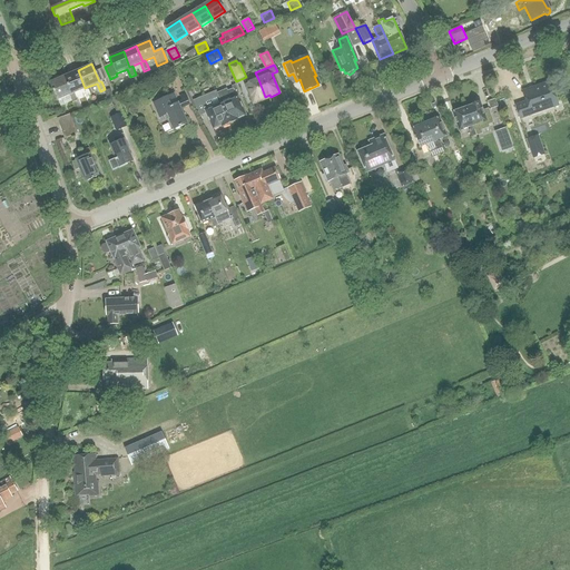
[(64,77),(70,95),(72,94),(82,89),(86,97),(90,95),(87,87),(85,88),(78,70),(64,77)]
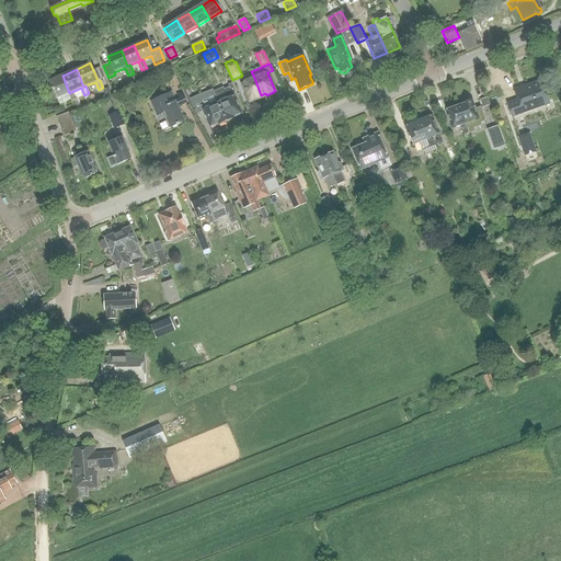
[(173,69),(164,73),(167,80),(176,76),(173,69)]
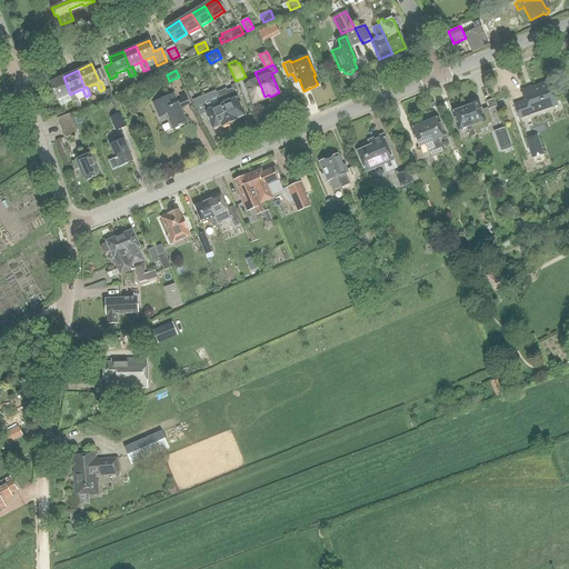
[(68,96),(71,103),(76,101),(72,93),(70,95),(63,77),(49,82),(53,92),(49,93),(52,101),(56,100),(57,100),(68,96)]
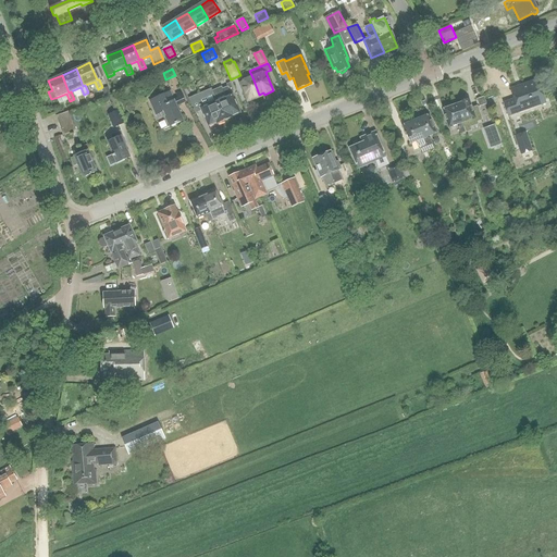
[(259,95),(252,77),(239,83),(247,102),(256,98),(256,97),(259,95)]
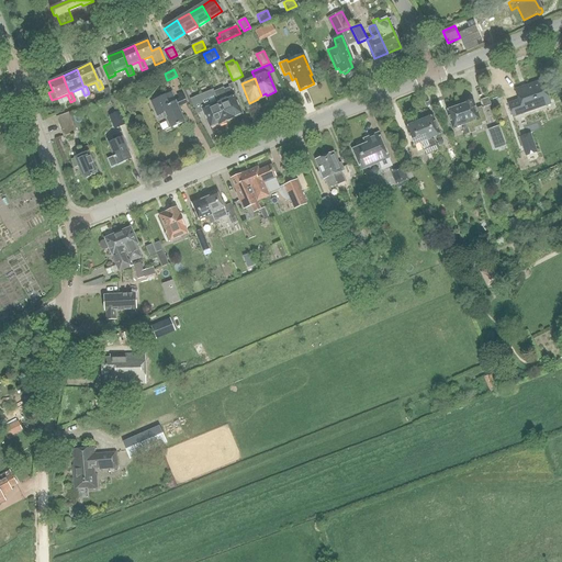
[(515,90),(519,100),(508,104),(513,116),(539,108),(538,104),(548,101),(541,81),(515,90)]
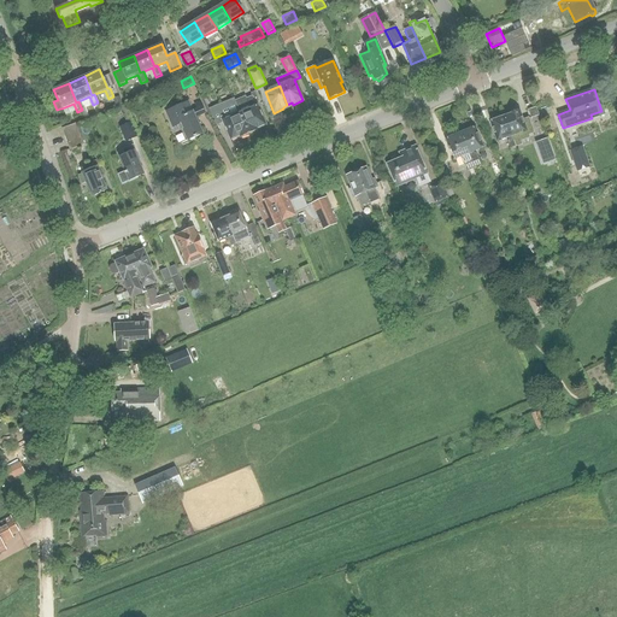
[(235,104),(248,134),(258,130),(257,128),(264,125),(256,104),(259,103),(254,92),(251,94),(252,97),(235,104)]
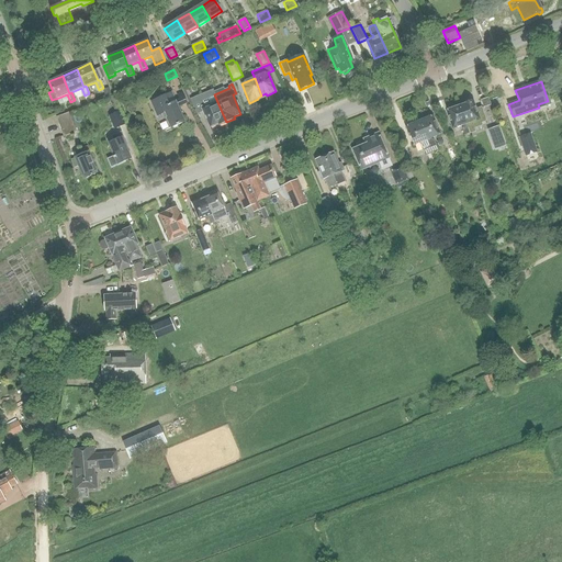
[(217,126),(226,122),(214,94),(213,91),(191,100),(198,114),(204,112),(211,126),(217,124),(217,126)]
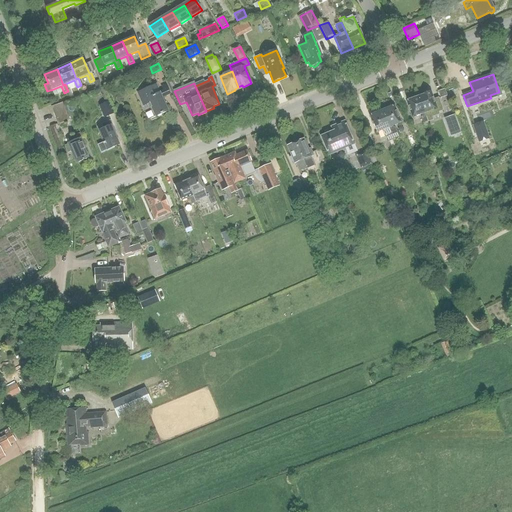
[(157,116),(157,117),(161,115),(161,114),(167,111),(162,98),(170,95),(165,85),(161,87),(162,90),(158,91),(156,85),(138,93),(144,108),(150,105),(155,116),(157,116)]
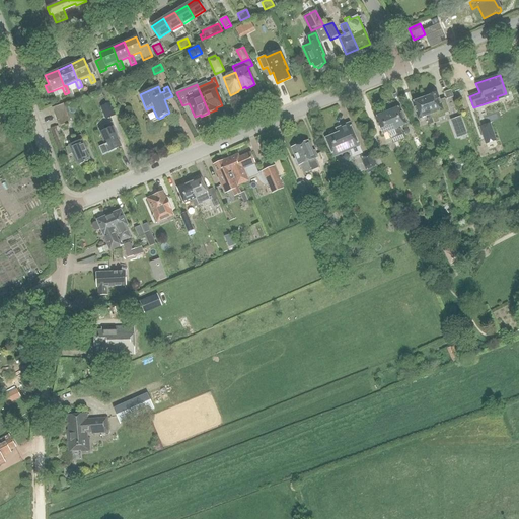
[(112,101),(106,87),(102,88),(108,103),(112,101)]
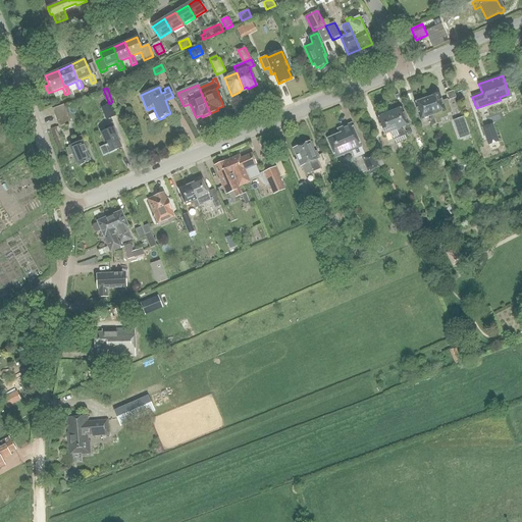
[(430,96),(431,98),(426,99),(435,124),(441,122),(440,119),(448,117),(447,114),(452,113),(448,99),(441,101),(438,93),(430,96)]
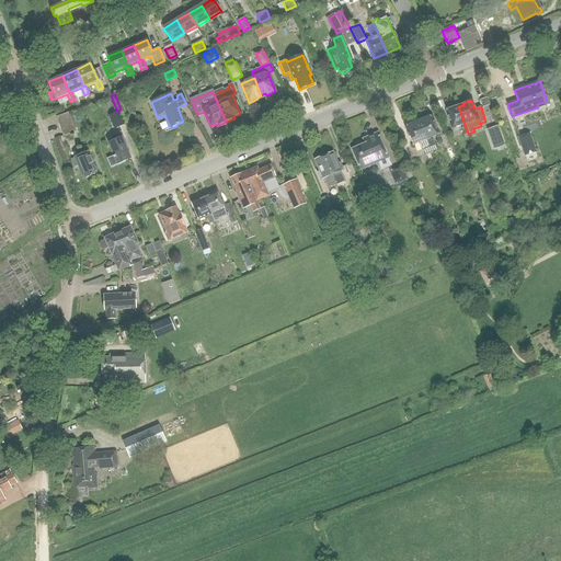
[(464,136),(468,134),(458,106),(453,109),(450,107),(447,109),(447,111),(445,111),(451,128),(461,125),(462,126),(461,128),(460,128),(464,136)]
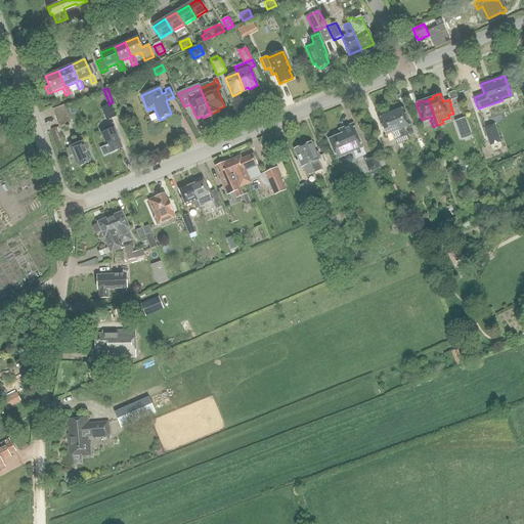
[(117,117),(112,104),(105,106),(111,119),(117,117)]
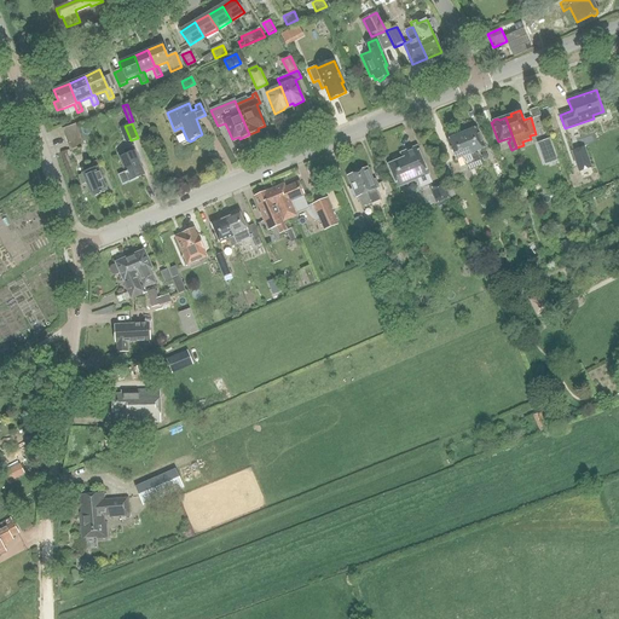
[(62,129),(64,137),(79,132),(76,125),(62,129)]
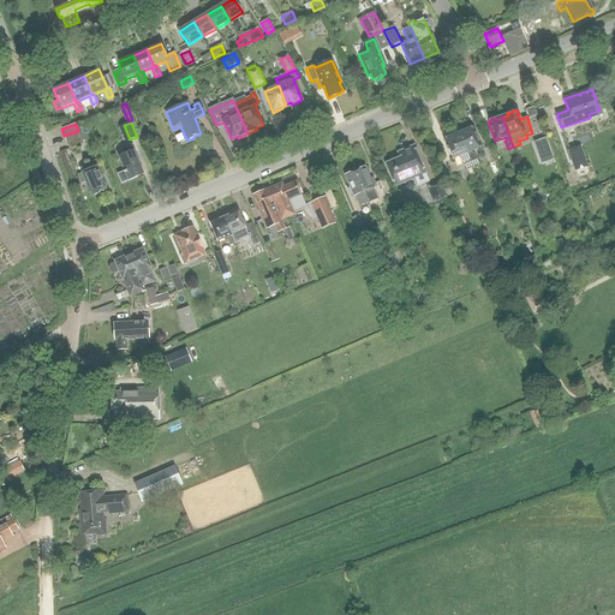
[(463,131),(458,133),(470,161),(476,159),(473,154),(470,151),(481,148),(472,127),(470,129),(469,127),(464,129),(463,131)]
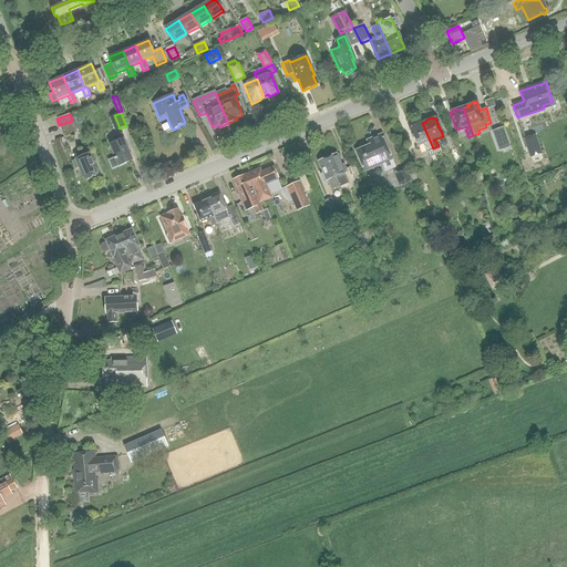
[(59,125),(61,132),(74,126),(72,121),(59,125)]
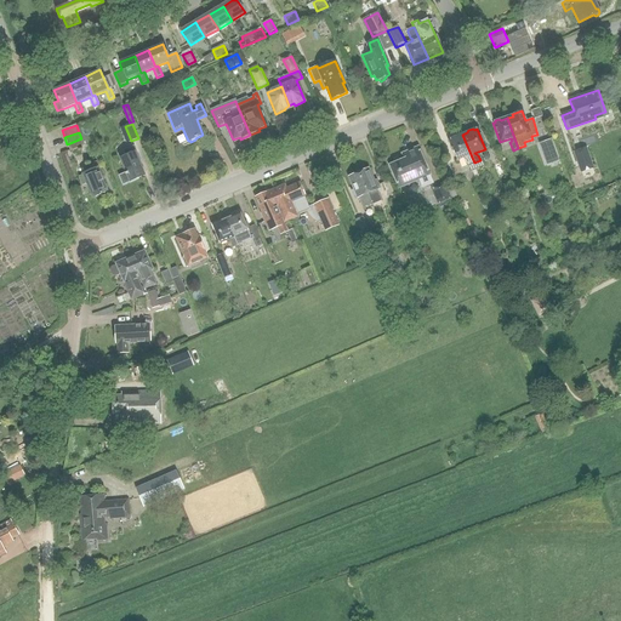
[(480,160),(474,163),(462,135),(456,137),(455,136),(450,138),(450,141),(449,141),(456,160),(467,157),(466,161),(471,172),(483,166),(480,160)]
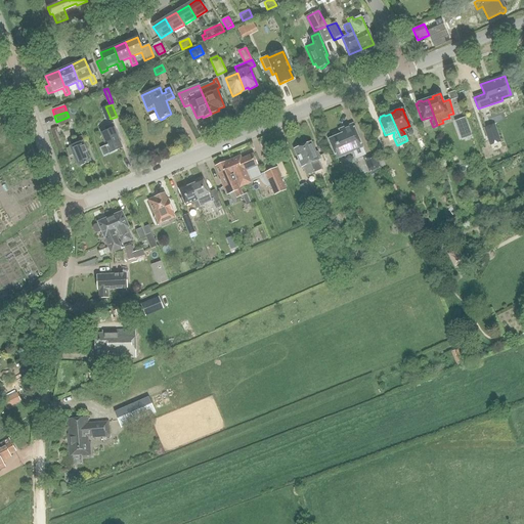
[(56,122),(58,128),(71,124),(69,117),(56,122)]
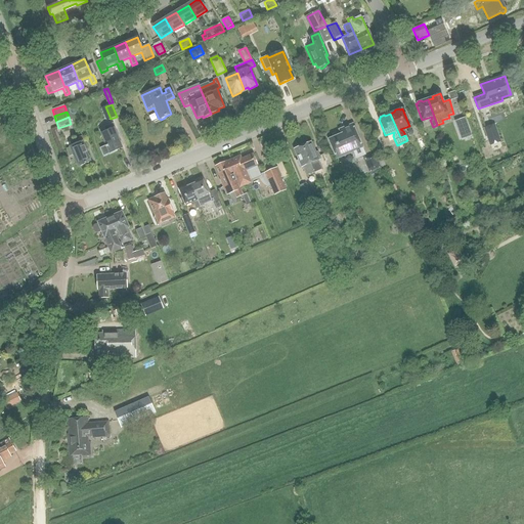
[(465,118),(455,121),(462,137),(471,134),(465,118)]
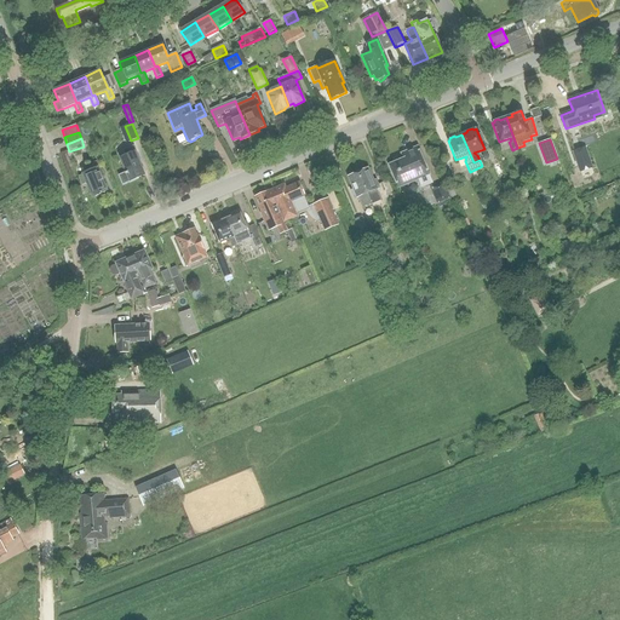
[(125,149),(127,155),(119,159),(125,173),(119,176),(122,184),(128,182),(144,176),(137,159),(138,158),(133,145),(125,149)]
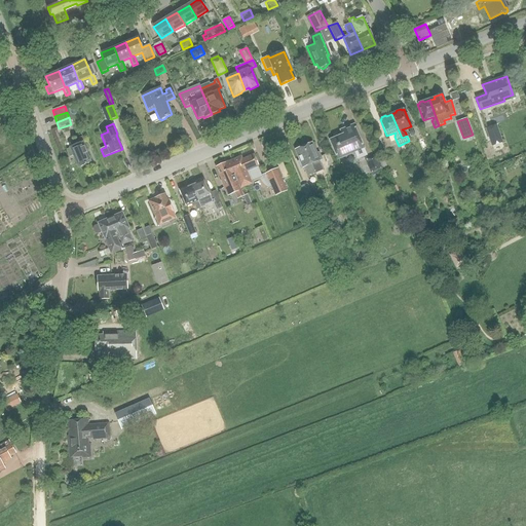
[(330,141),(337,158),(354,151),(358,159),(367,156),(353,125),(340,130),(342,136),(330,141)]
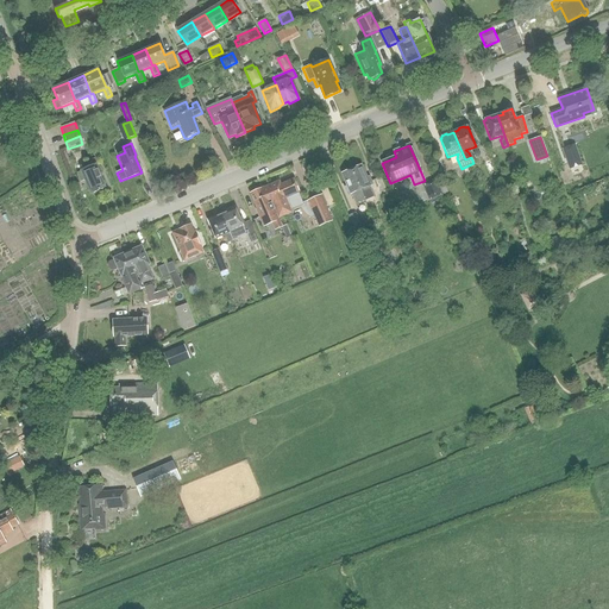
[(575,145),(563,149),(570,169),(582,165),(575,145)]
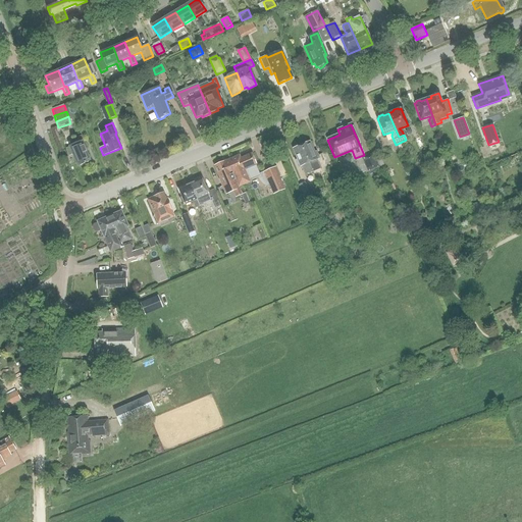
[(69,147),(69,148),(65,149),(68,156),(72,155),(77,166),(90,161),(84,147),(85,147),(81,137),(74,139),(76,144),(69,147)]
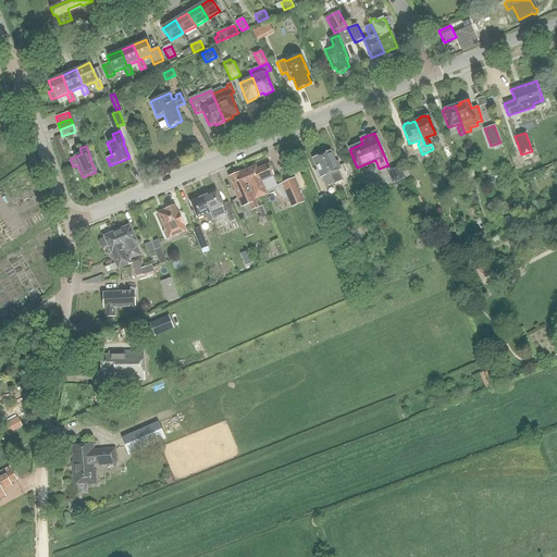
[(321,156),(334,184),(342,180),(337,170),(341,169),(337,162),(335,163),(331,151),(321,156)]
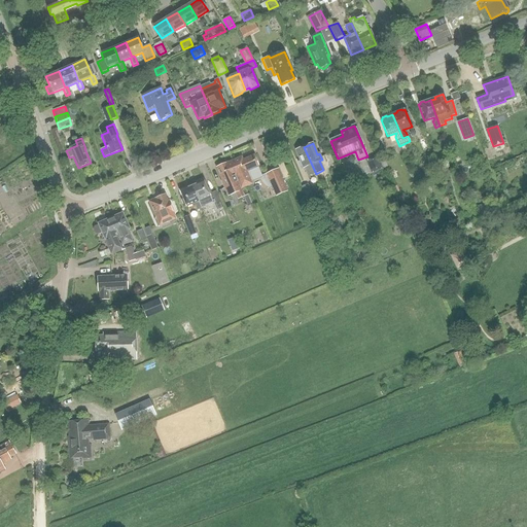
[(308,177),(316,174),(304,147),(295,151),(300,162),(297,163),(301,169),(304,168),(308,177)]
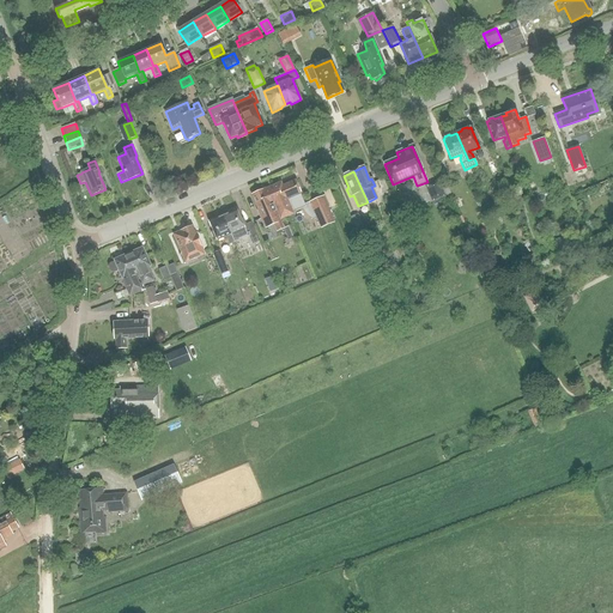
[(388,189),(382,177),(376,181),(381,192),(388,189)]
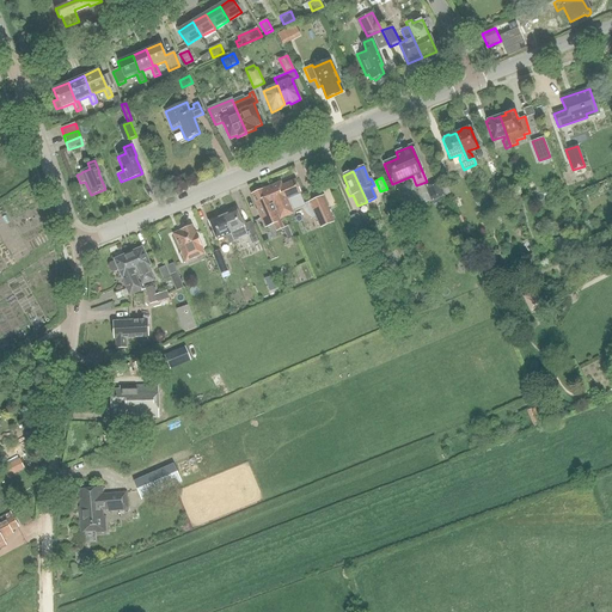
[(308,202),(310,204),(305,207),(299,194),(300,193),(294,181),(283,185),(282,182),(271,187),(273,191),(269,194),(274,203),(274,204),(280,220),(293,214),(292,213),(294,212),(293,209),(300,206),(303,210),(304,213),(305,215),(306,216),(310,219),(319,215),(324,227),(334,222),(322,196),(308,202)]
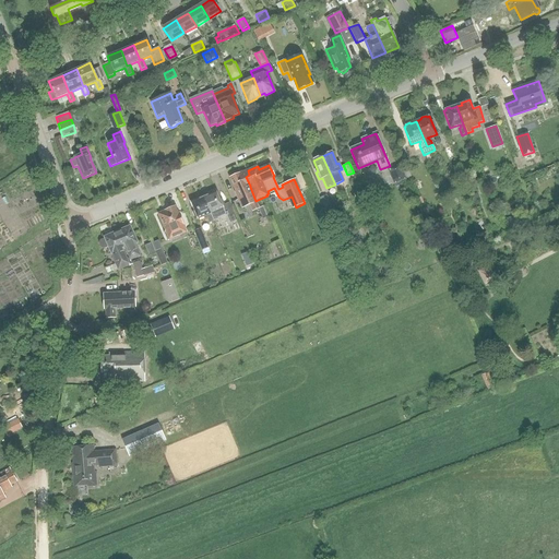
[(404,179),(400,166),(389,170),(394,183),(404,179)]
